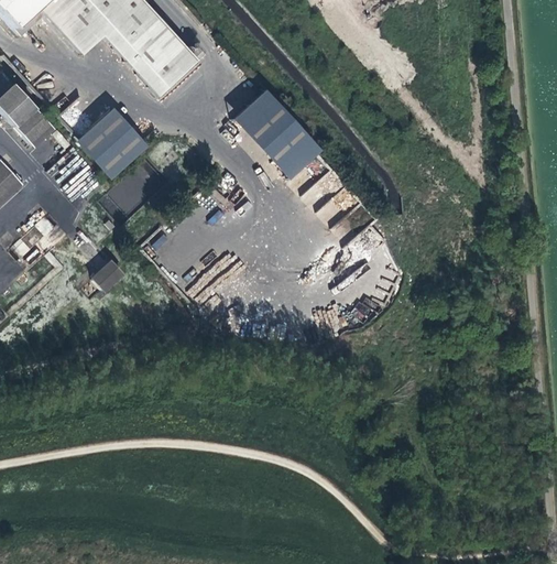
[(0,0),(0,9),(17,29),(41,7),(85,55),(105,38),(159,97),(197,61),(141,0),(0,0)]
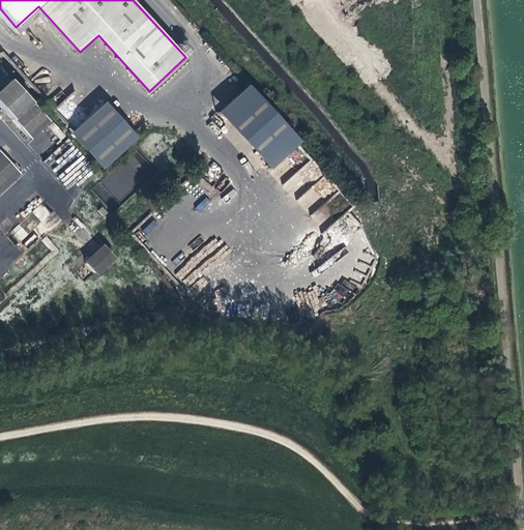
[(50,116),(15,77),(0,89),(0,100),(30,134),(50,116)]
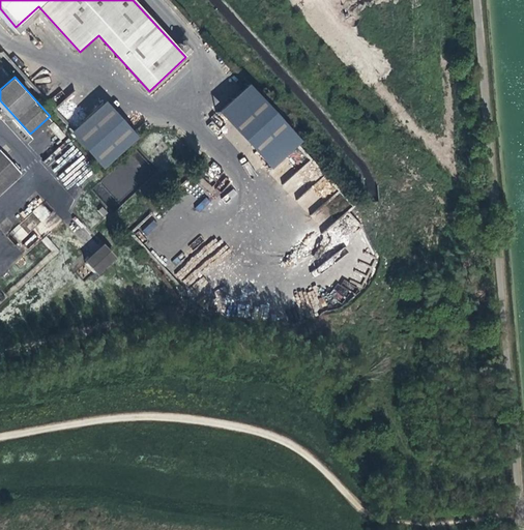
[(253,83),(222,109),(275,168),(306,140),(253,83)]
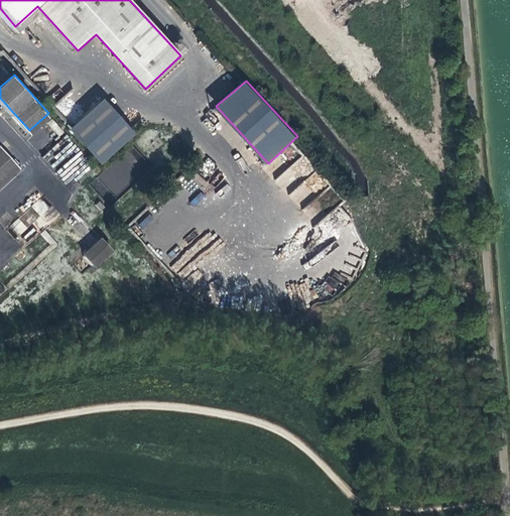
[(107,96),(71,127),(104,164),(140,132),(107,96)]
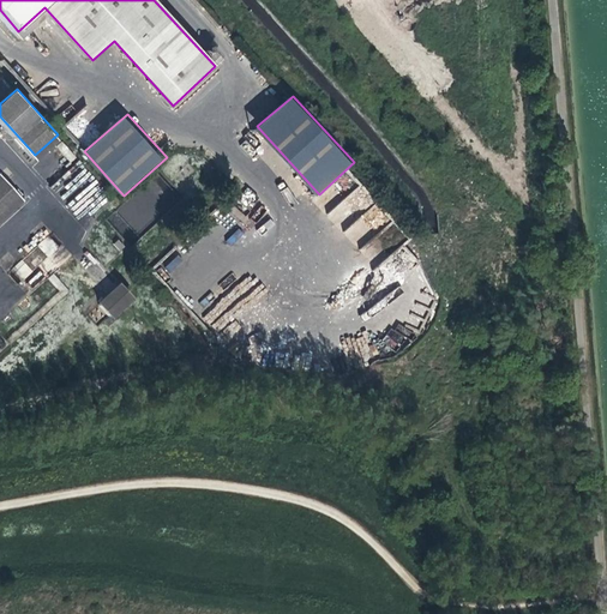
[(0,169),(0,220),(26,196),(2,168),(0,169)]
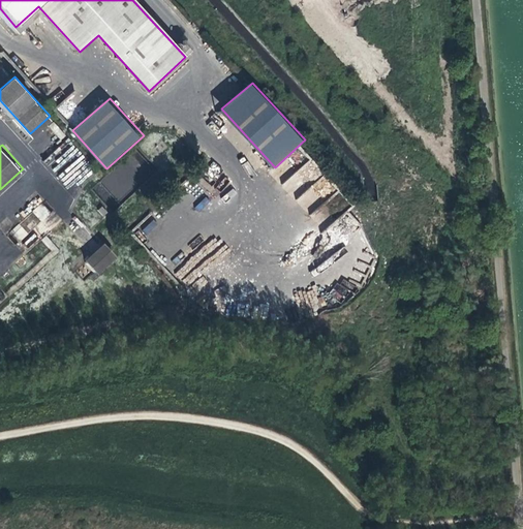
[(20,232),(26,241),(33,235),(27,226),(20,232)]
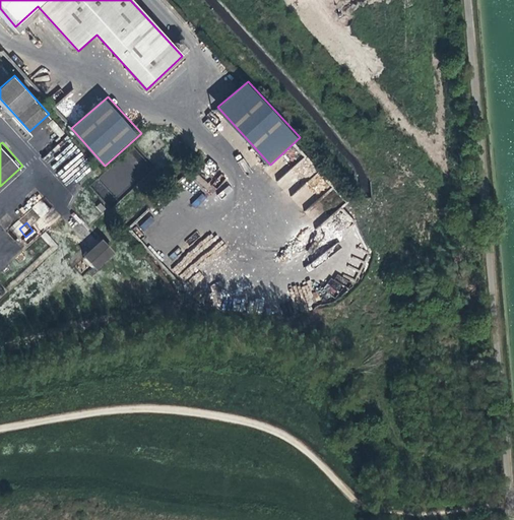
[(106,238),(97,246),(106,256),(115,249),(106,238)]
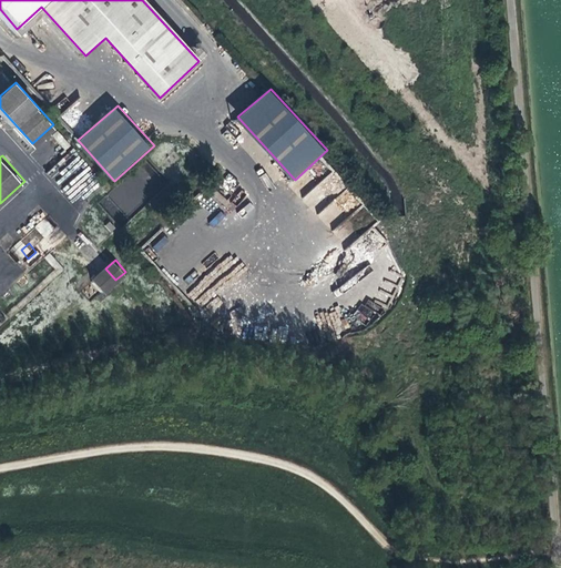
[(115,280),(105,269),(95,276),(106,288),(115,280)]
